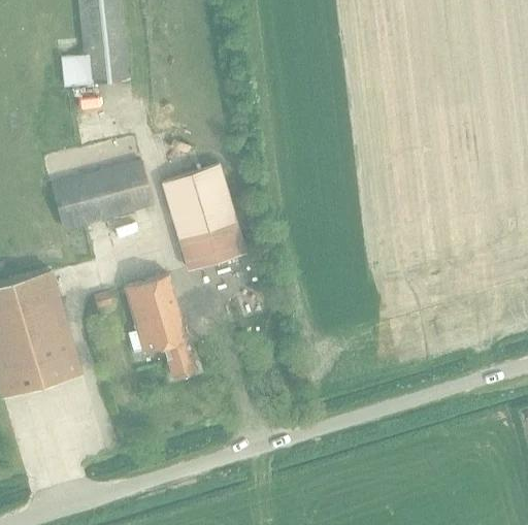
[(63,58),(66,87),(131,80),(123,0),(81,0),(88,55),(63,58)]
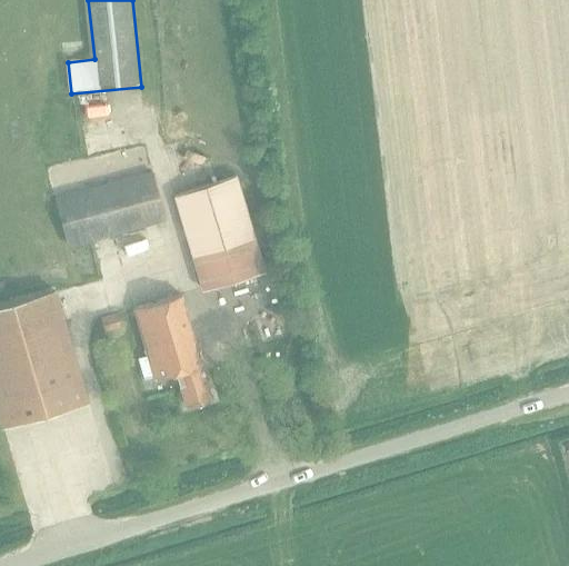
[(49,151),(51,164),(93,156),(90,144),(49,151)]
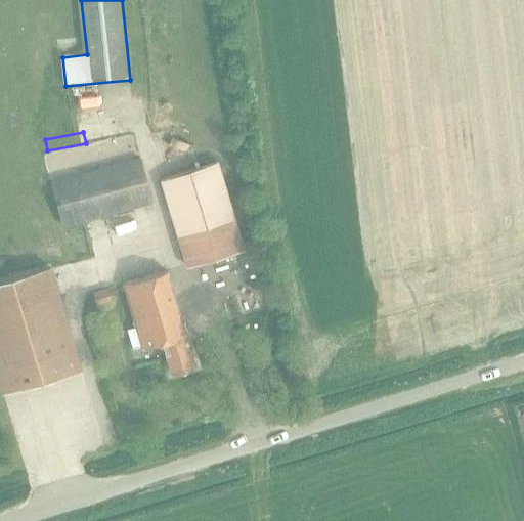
[(51,185),(63,227),(153,202),(140,159),(51,185)]
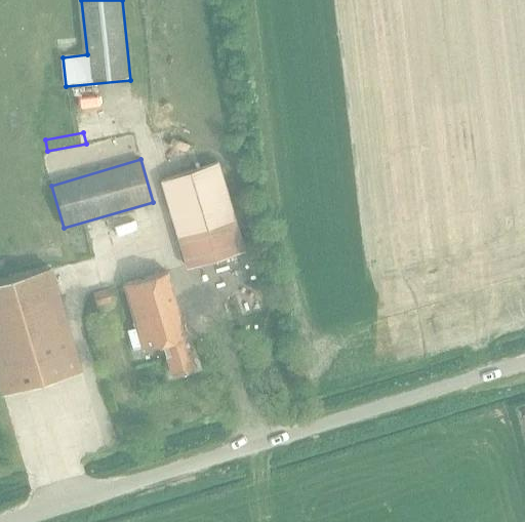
[(161,183),(187,268),(223,256),(213,227),(219,224),(203,169),(161,183)]
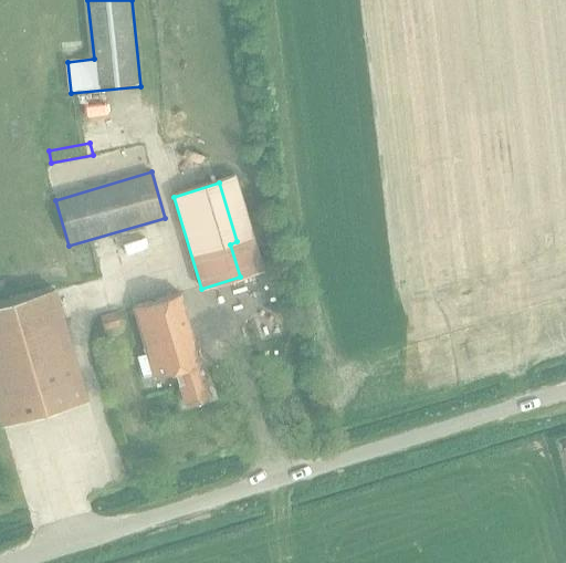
[(0,309),(0,424),(0,425),(85,399),(54,293),(0,309)]
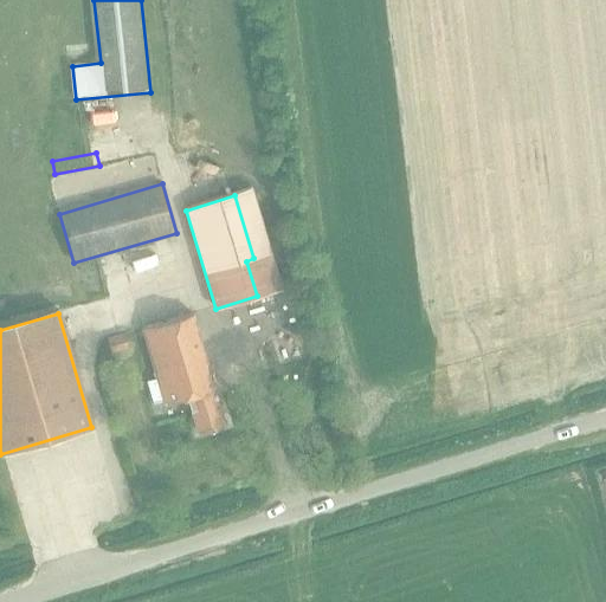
[(198,433),(225,425),(193,316),(143,330),(165,405),(187,399),(198,433)]
